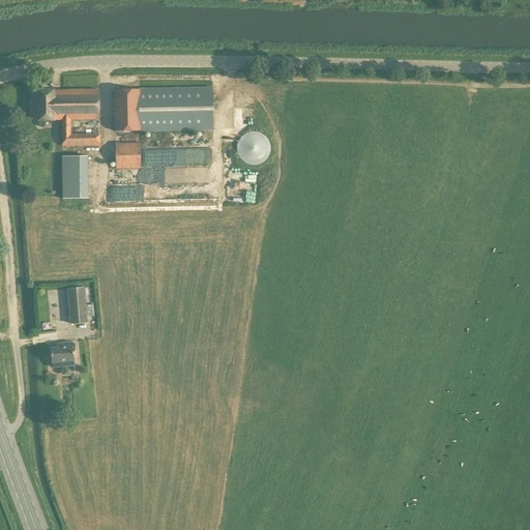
[(211,88),(140,90),(114,90),(114,131),(212,130),(211,88)]
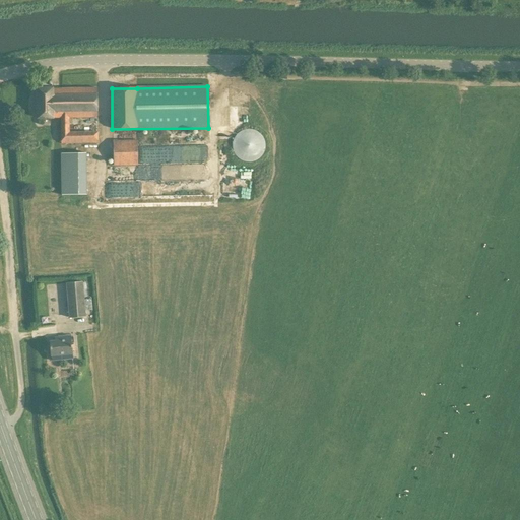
[(95,117),(95,88),(38,90),(38,119),(61,118),(61,143),(96,142),(96,132),(69,133),(69,118),(95,117)]
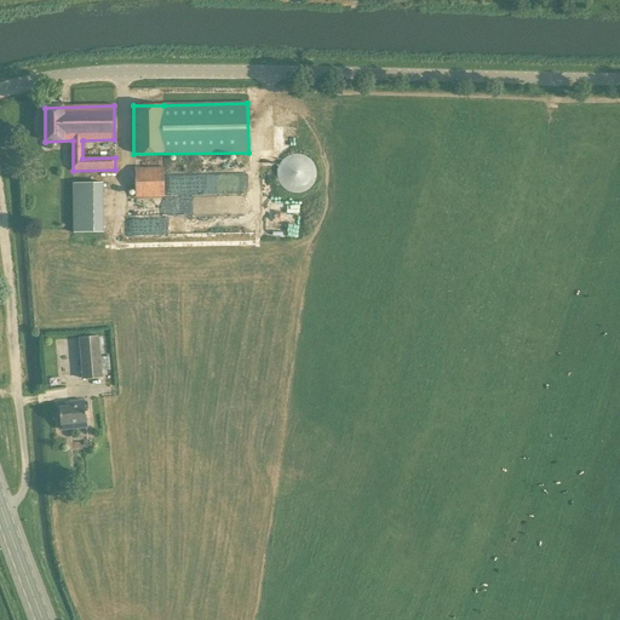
[(164,197),(164,167),(135,167),(136,197),(164,197)]
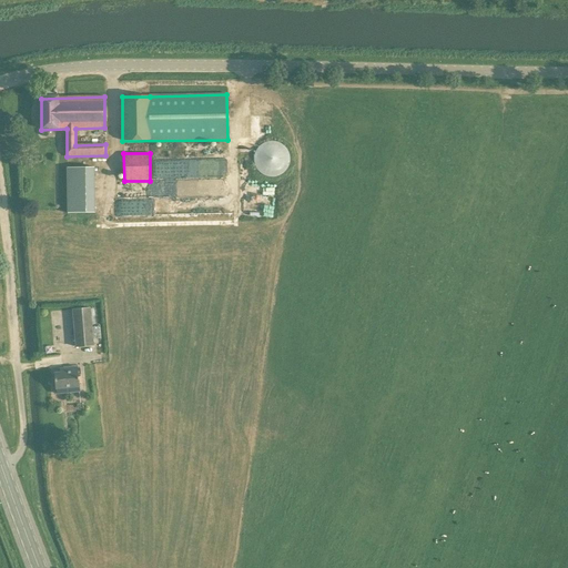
[(260,163),(260,174),(288,174),(287,158),(264,159),(264,163),(260,163)]
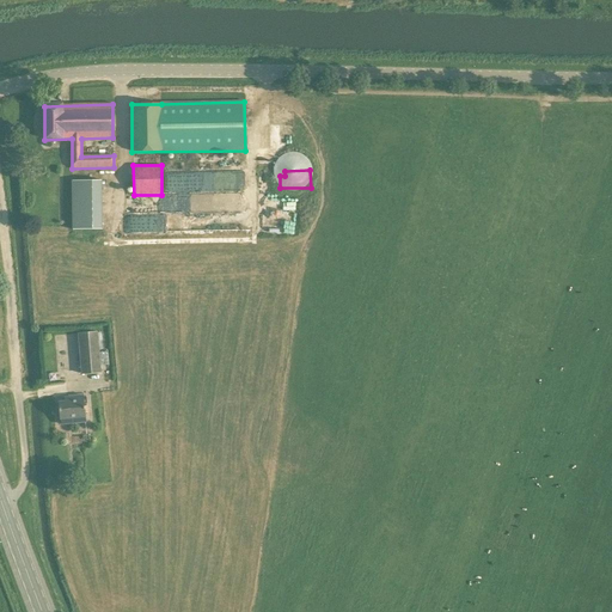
[(108,228),(106,179),(75,179),(77,228),(108,228)]
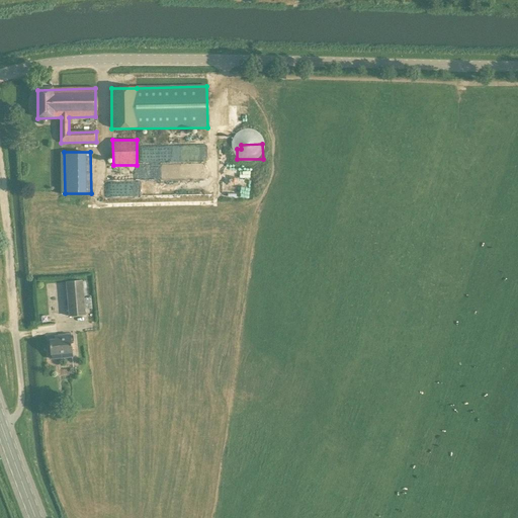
[(65,282),(67,309),(68,317),(85,316),(82,281),(65,282)]
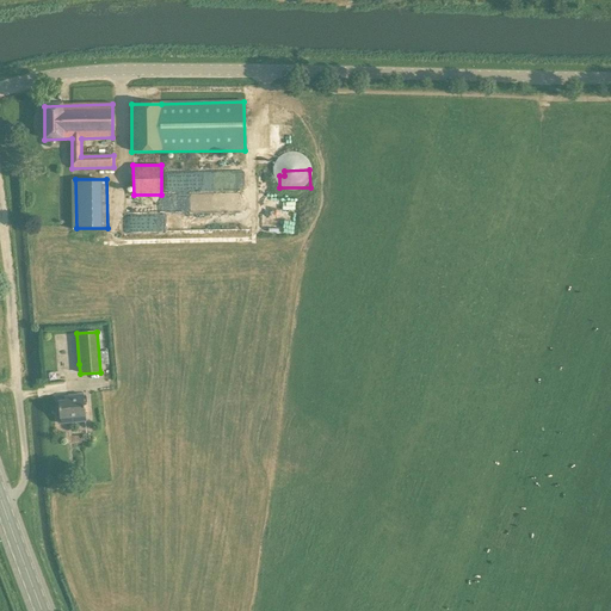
[(59,402),(61,425),(85,423),(82,395),(65,397),(65,402),(59,402)]
